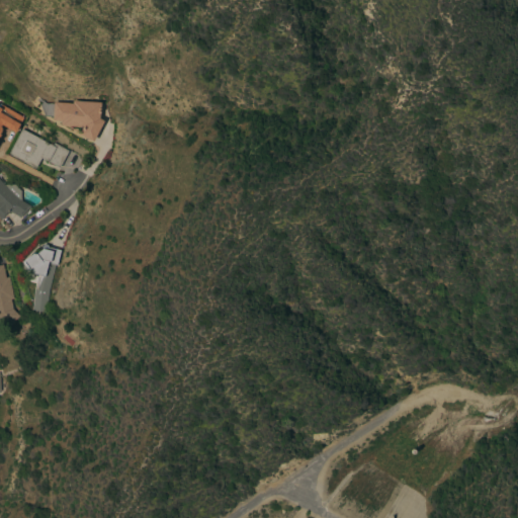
[(100,103),(99,118),(103,121),(92,142),(78,134),(82,127),(61,125),(61,121),(52,120),(53,117),(44,116),(44,114),(39,104),(42,101),(46,103),(53,104),(54,102),(72,104),(72,100),(100,103)]
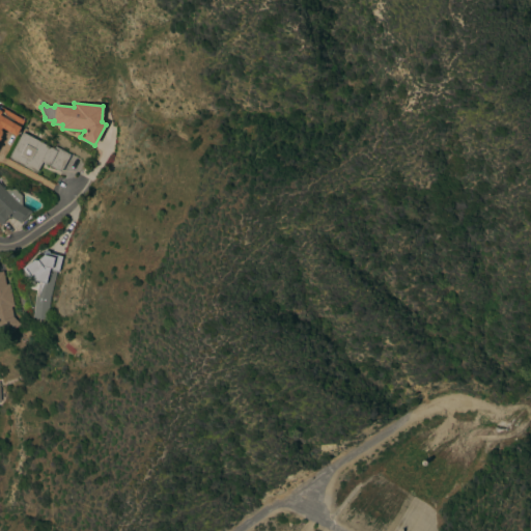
[(24,120),(15,136),(1,129),(0,130),(1,131),(1,133),(1,134),(0,136),(0,110),(1,111),(2,108),(24,120)]
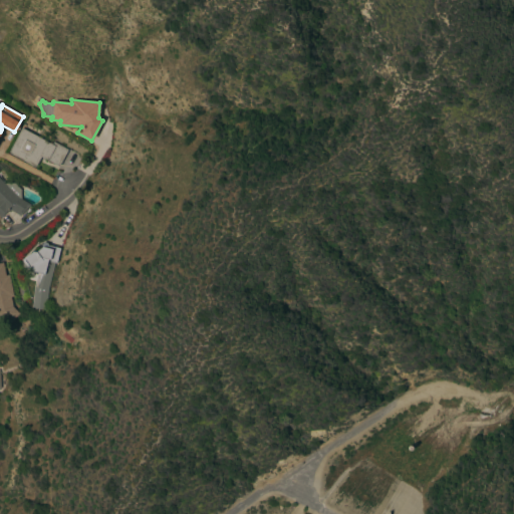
[(51,145),(53,142),(67,150),(58,167),(40,157),(34,168),(7,153),(21,127),(51,145)]
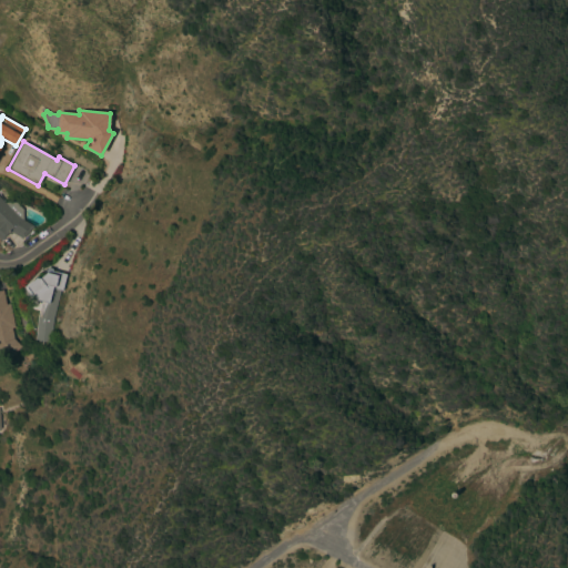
[(0,199),(4,203),(14,202),(22,210),(22,221),(33,226),(22,239),(9,231),(1,241),(0,240),(0,199)]
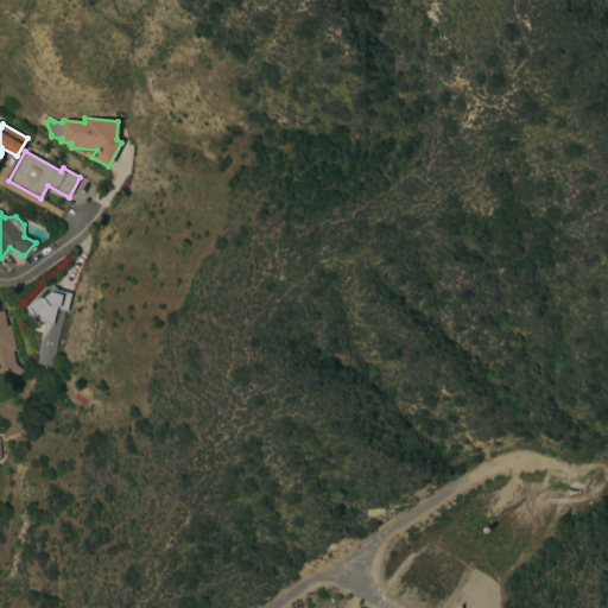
[(68,312),(62,314),(59,325),(61,325),(56,342),(54,366),(37,365),(40,336),(44,325),(33,322),(29,322),(24,309),(35,301),(44,303),(43,310),(49,312),(51,303),(50,303),(52,289),(73,293),(68,312)]
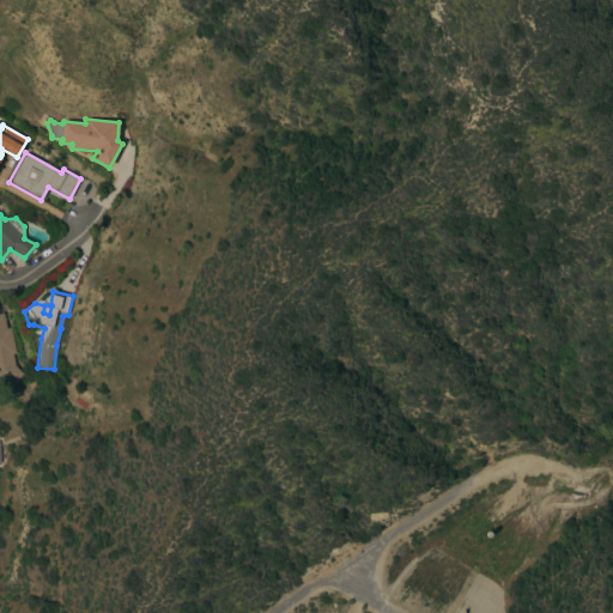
[(6,328),(11,328),(14,350),(17,350),(18,353),(12,354),(14,366),(23,375),(7,390),(0,383),(0,313),(2,313),(6,328)]
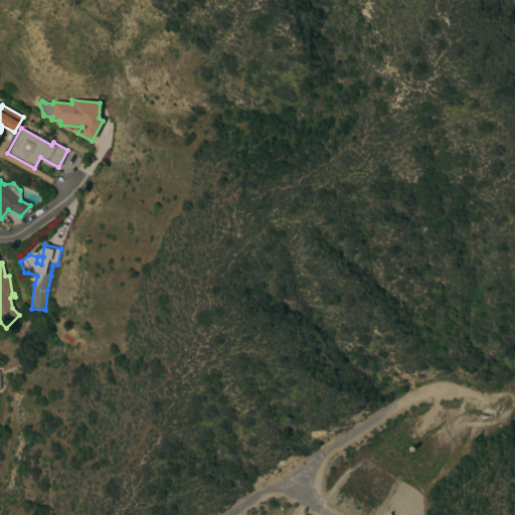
All buildings are outlined.
